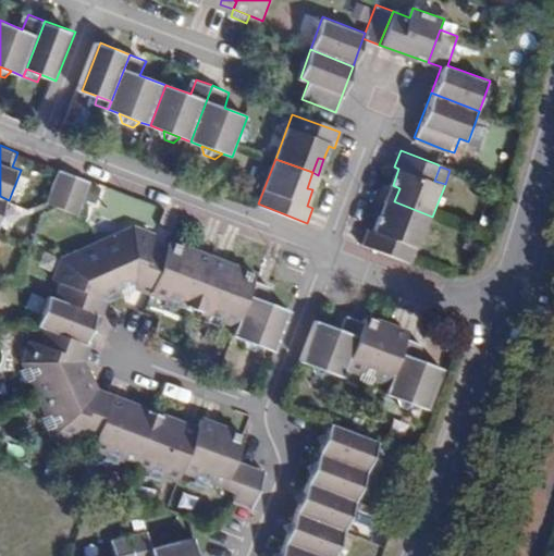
[(63,171),(50,202),(81,214),(94,183),(63,171)]
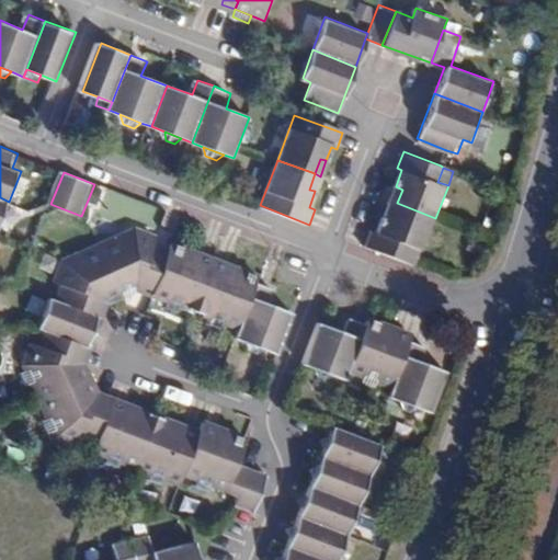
[(315,191),(320,176),(315,173),(309,190),(315,191)]
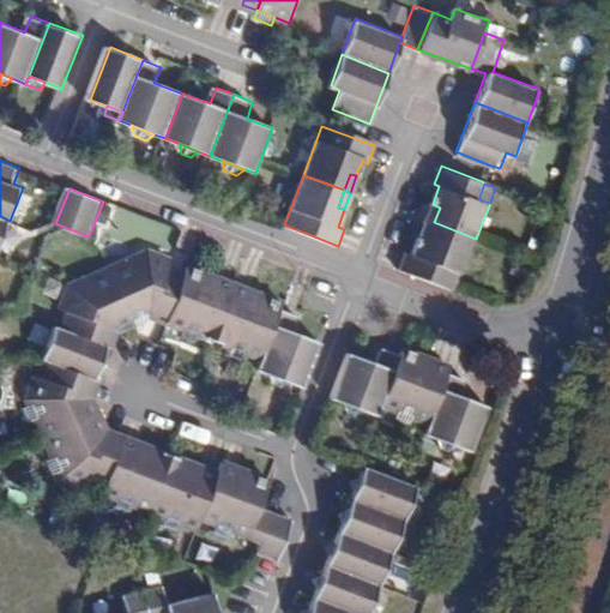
[(427,220),(434,222),(440,208),(433,204),(427,220)]
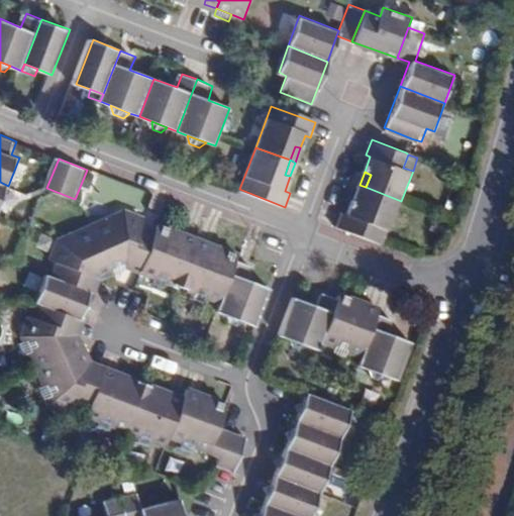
[(360,185),(354,200),(360,202),(366,187),(360,185)]
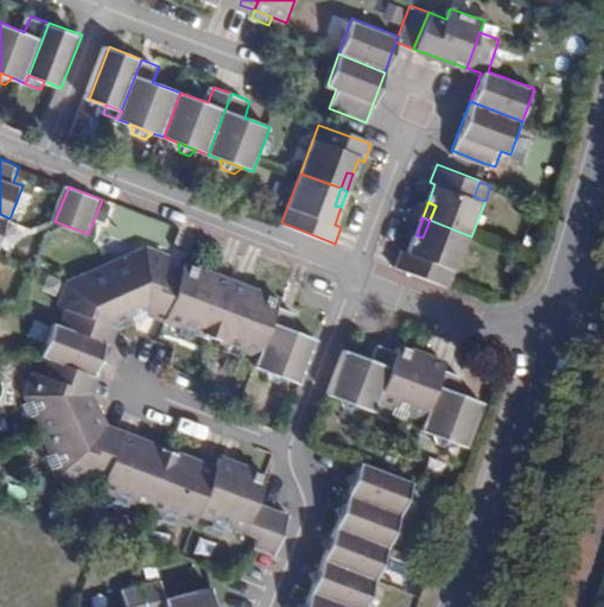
[(446,266),(459,271),(471,236),(430,220),(423,238),(417,235),(409,252),(405,251),(398,267),(440,283),(446,266)]
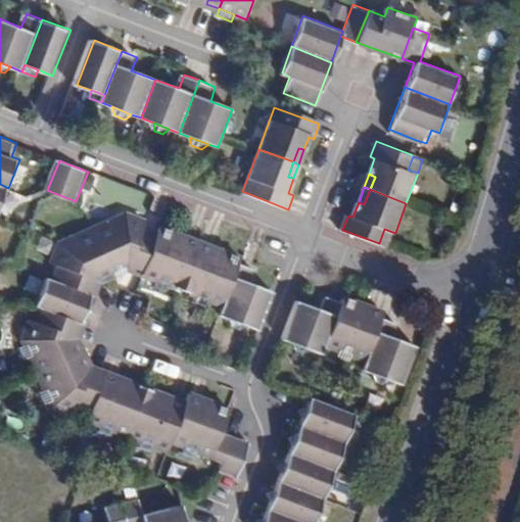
[(145,270),(158,237),(145,232),(148,224),(127,216),(94,229),(114,277),(127,272),(130,272),(132,265),(145,270)]
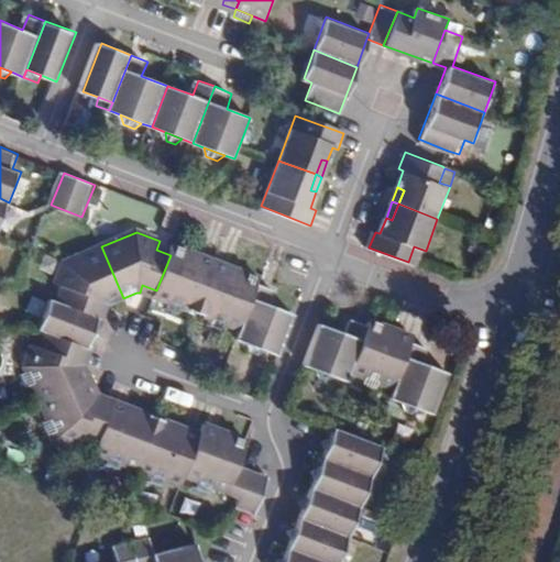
[(123,298),(101,246),(68,262),(59,284),(66,288),(59,301),(97,317),(101,305),(110,305),(111,302),(123,298)]
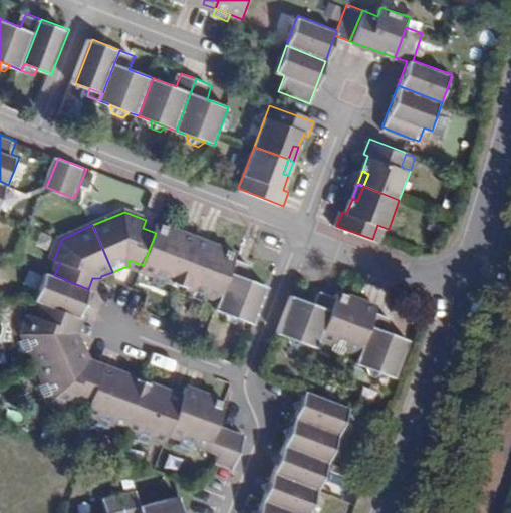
[(182,287),(196,248),(181,242),(184,234),(160,225),(156,233),(143,265),(141,272),(155,277),(169,282),(182,287)]
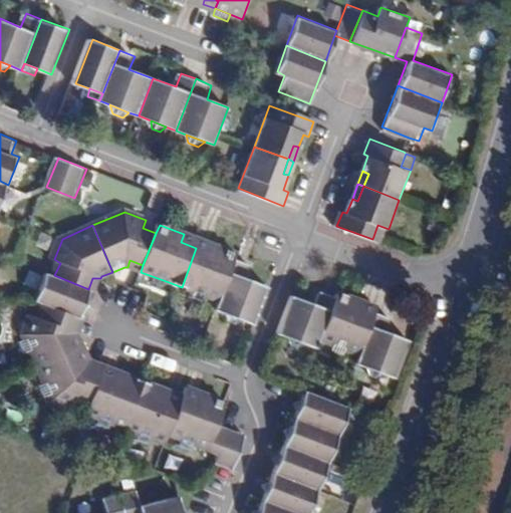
[(382,243),(389,229),(377,225),(372,239),(382,243)]
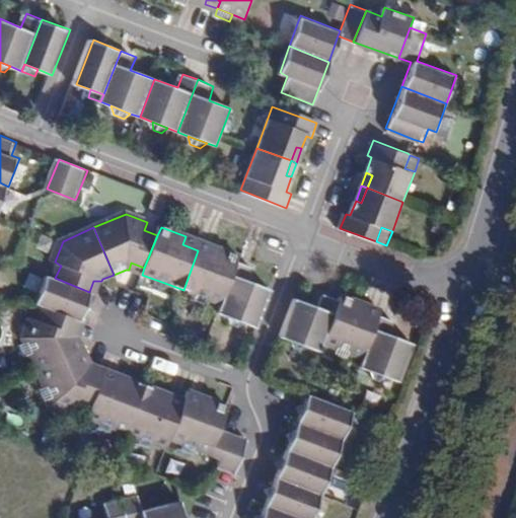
[(182,244),(198,250),(201,242),(186,236),(182,244)]
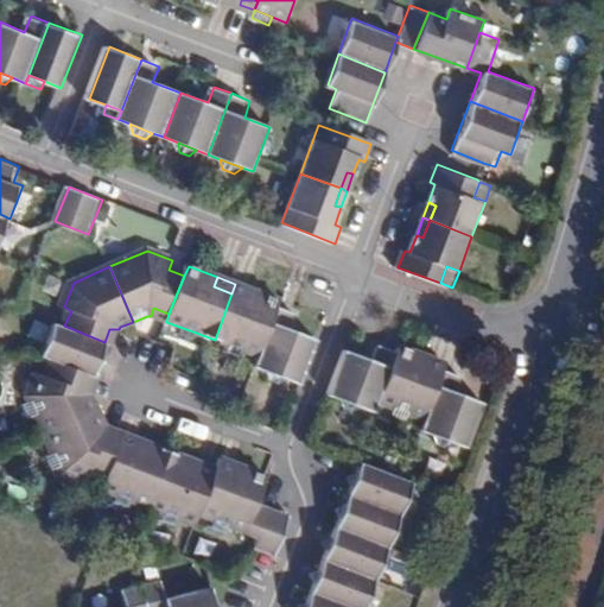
[(250,302),(253,291),(235,284),(231,293),(250,302)]
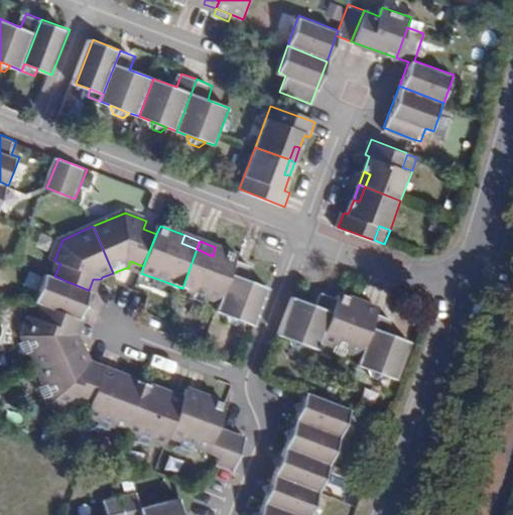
[(221,303),(238,261),(239,256),(215,247),(213,256),(197,249),(182,288),(195,293),(208,298),(221,303)]
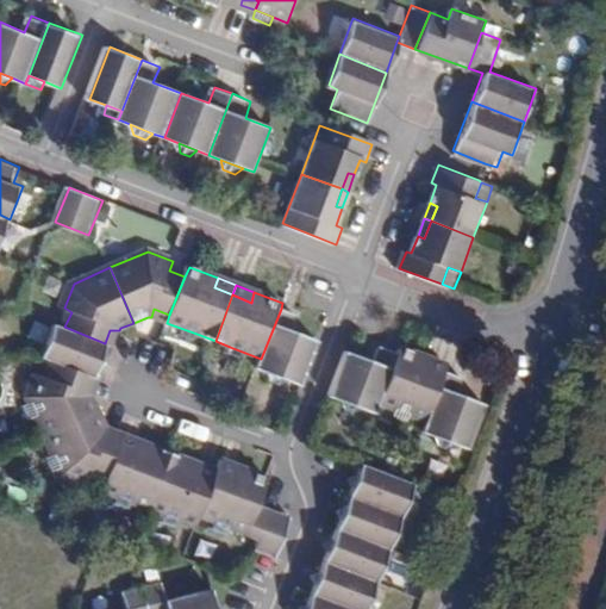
[(167,323),(169,315),(154,309),(151,317),(167,323)]
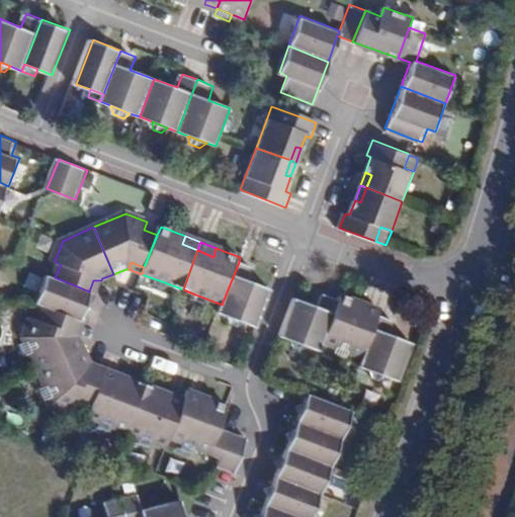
[(253,268),(239,262),(222,305),(219,314),(230,319),(245,324),(256,329),(271,288),(249,280),(253,268)]
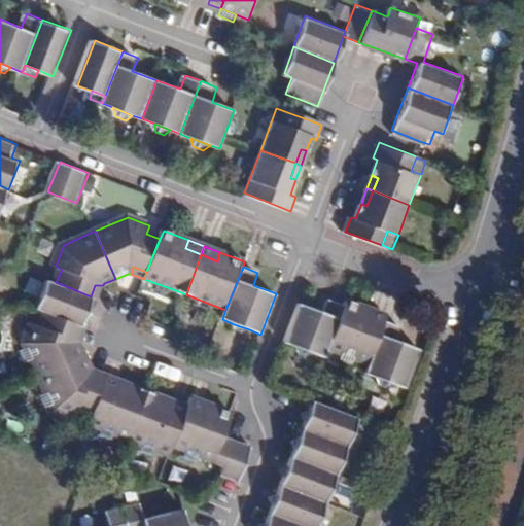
[(128,274),(115,279),(118,284),(127,281),(128,274)]
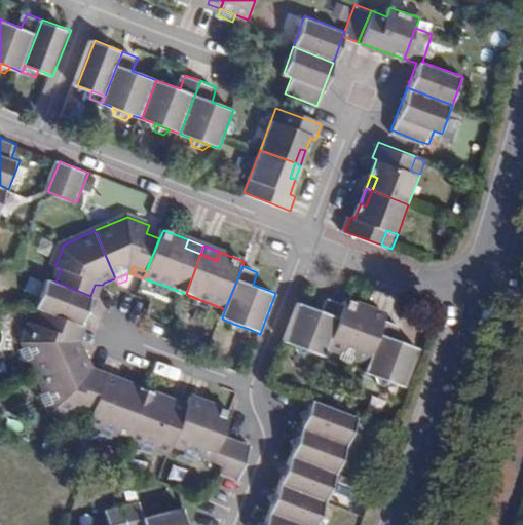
[(118,284),(115,278),(104,283),(103,285),(105,289),(108,289),(118,284)]
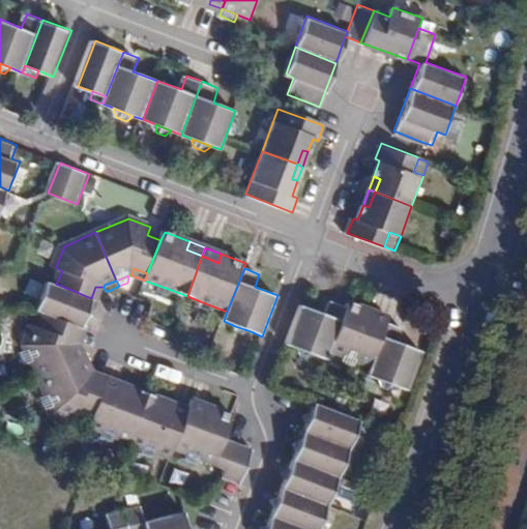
[(91,298),(56,284),(50,283),(39,311),(46,314),(78,326),(84,328),(95,299),(91,298)]
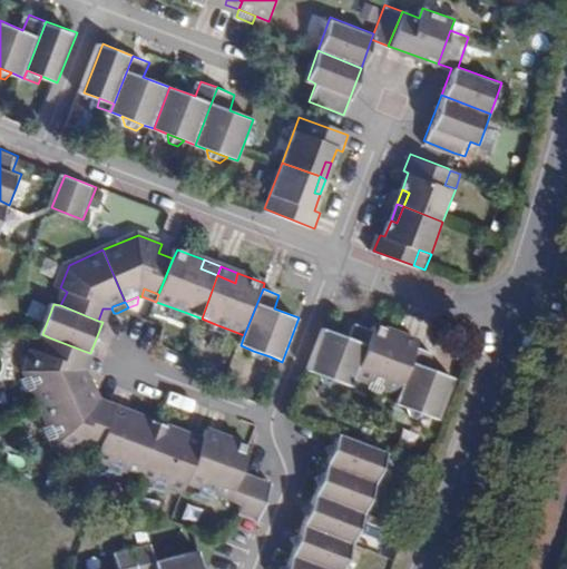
[(187,313),(172,307),(169,314),(184,319),(187,313)]
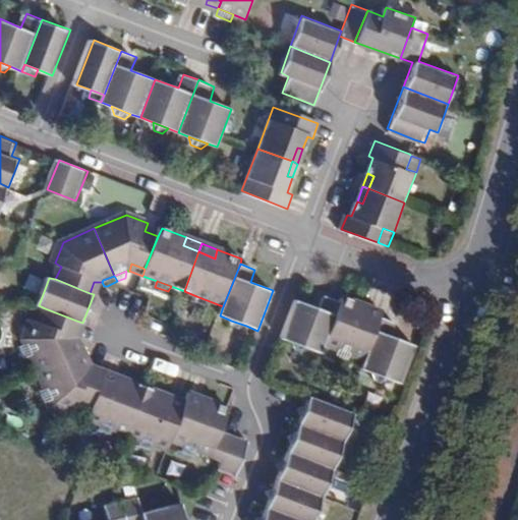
[(94,282),(90,293),(94,294),(97,296),(102,282),(94,282)]
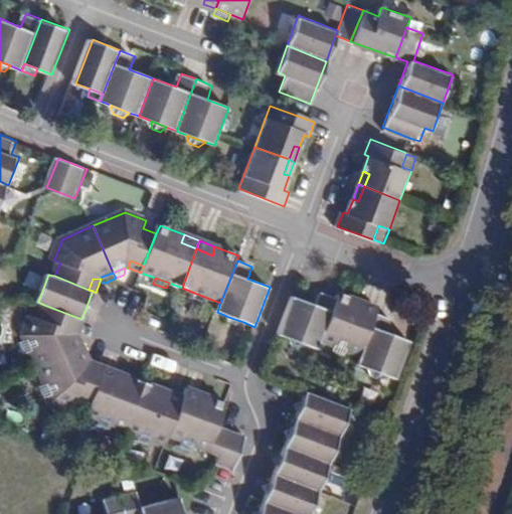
[(346,360),(358,364),(376,315),(363,310),(365,301),(339,291),(337,298),(317,349),(332,354),(346,360)]
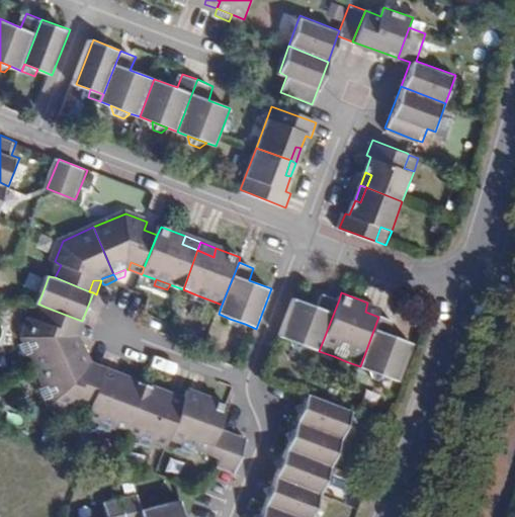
[(206,306),(208,299),(195,294),(193,302),(206,306)]
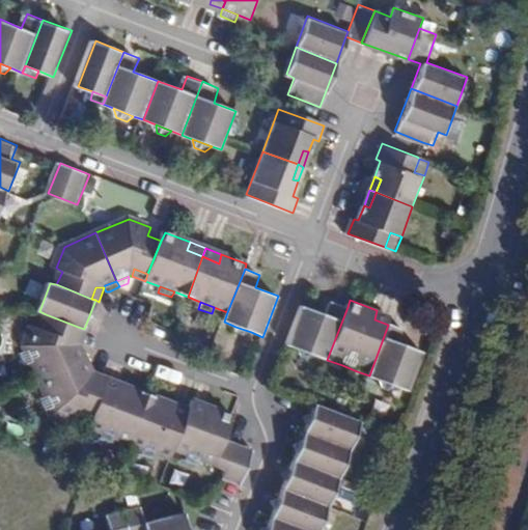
[(316,356),(327,360),(348,307),(331,302),(327,314),(303,305),(288,345),(298,349),(316,356)]
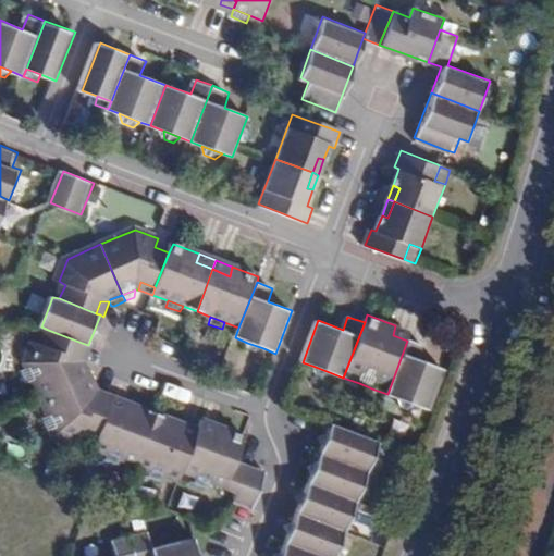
[(407,341),(408,338),(410,332),(395,325),(393,335),(407,341)]
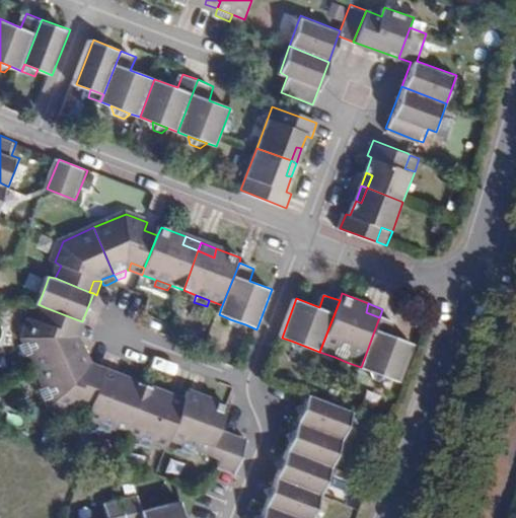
[(76,319),(45,307),(39,322),(33,319),(25,338),(27,343),(33,356),(40,371),(85,350),(79,337),(70,334),(76,319)]
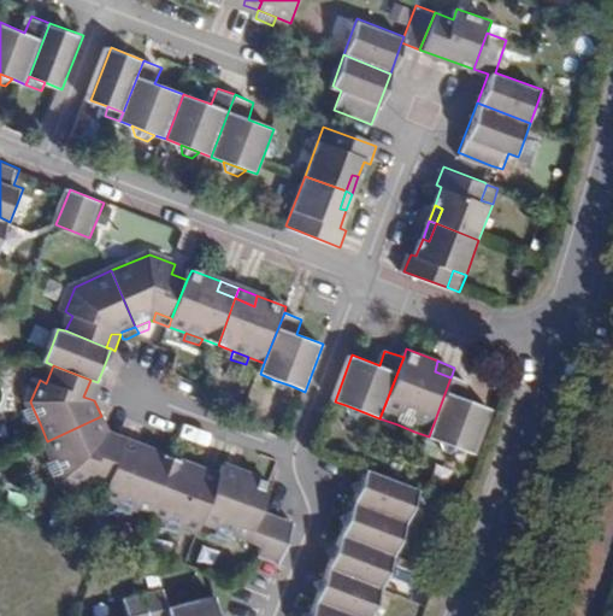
[(442,443),(463,450),(476,455),(493,408),(466,398),(471,381),(452,375),(451,377),(429,436),(442,443)]
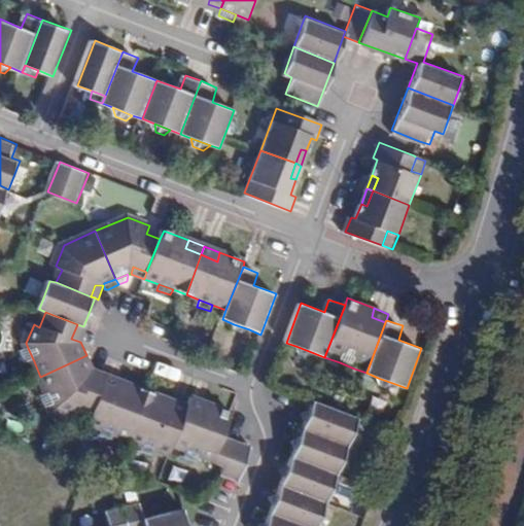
[(83,326),(77,324),(71,339),(80,342),(86,327),(83,326)]
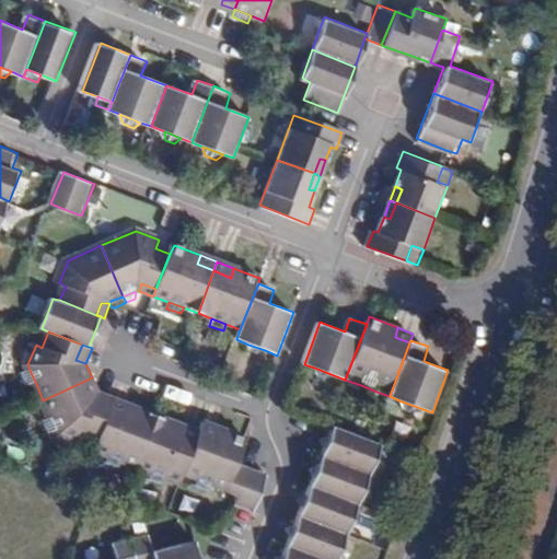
[(259,356),(265,350),(248,345),(250,352),(259,356)]
